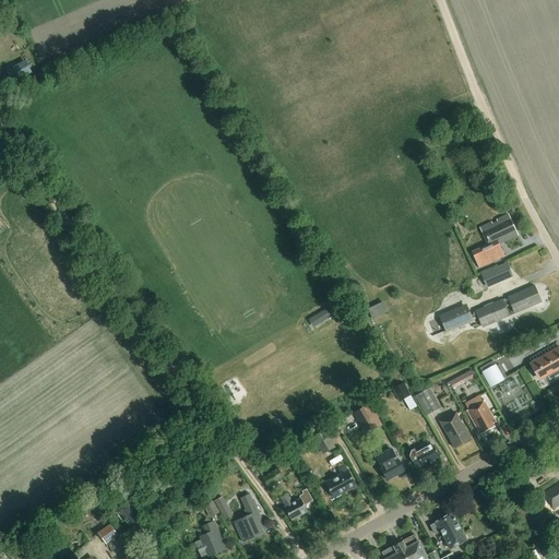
[(35,64),(14,74),(18,82),(38,71),(35,64)]
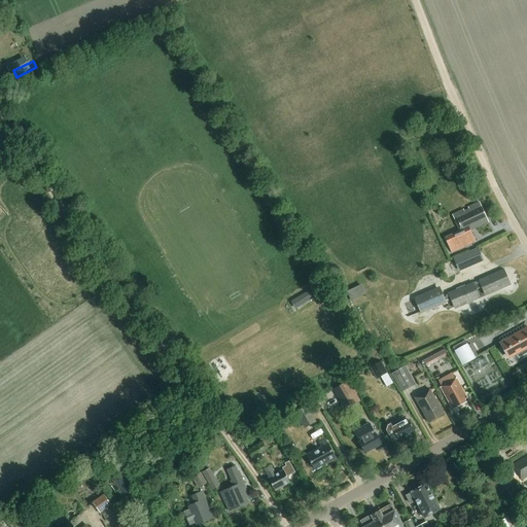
[(454,212),(461,230),(446,236),(452,252),(479,241),(472,230),(490,222),(481,201),(454,212)]
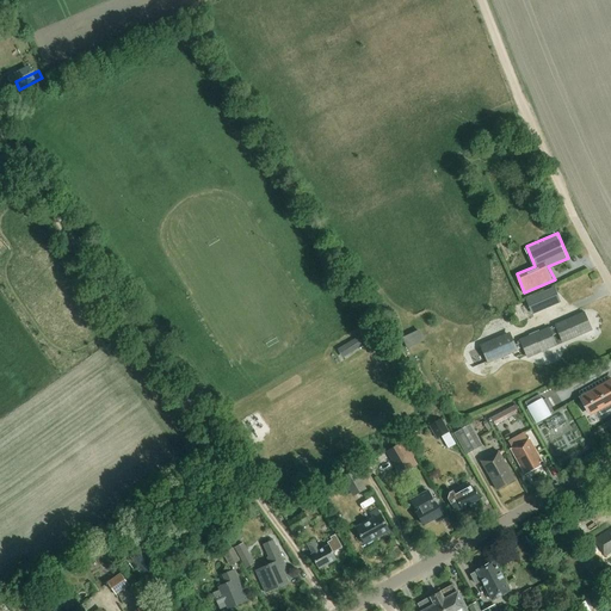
[(541,294),(528,300),(532,313),(545,307),(541,294)]
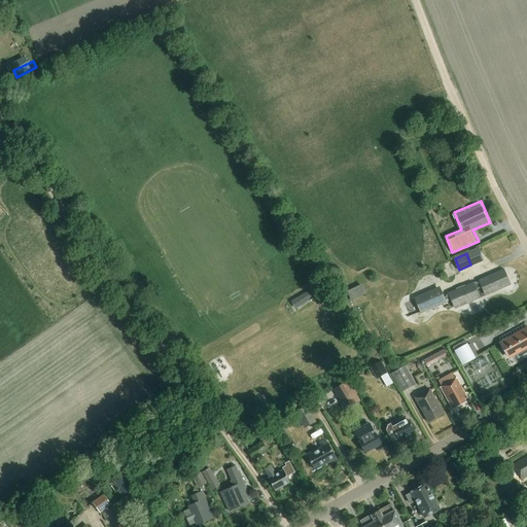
[(503,272),(505,271),(504,269),(479,280),(480,282),(476,283),(476,282),(464,286),(464,284),(455,288),(456,290),(445,294),(446,296),(443,297),(438,289),(415,300),(420,311),(418,311),(419,313),(433,307),(433,309),(441,306),(440,304),(449,300),(449,299),(451,297),(454,307),(478,296),(475,289),(482,287),(485,293),(508,283),(503,272)]
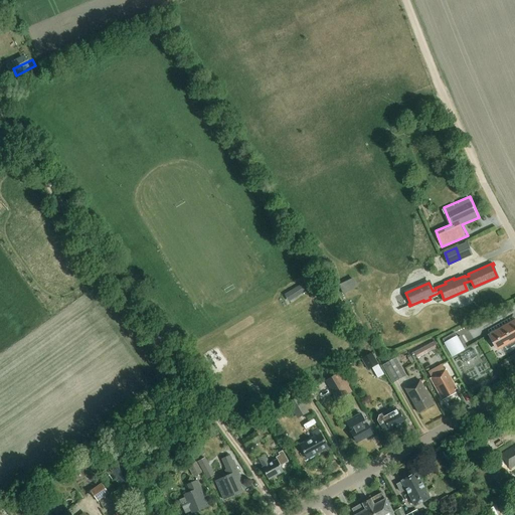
[(342,283),(347,293),(361,286),(356,277),(342,283)]
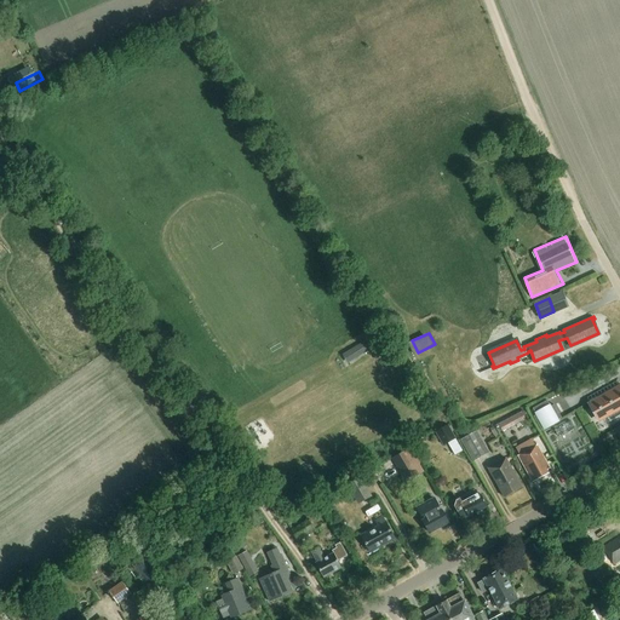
[(356,360),(373,349),(367,340),(351,350),(356,360)]
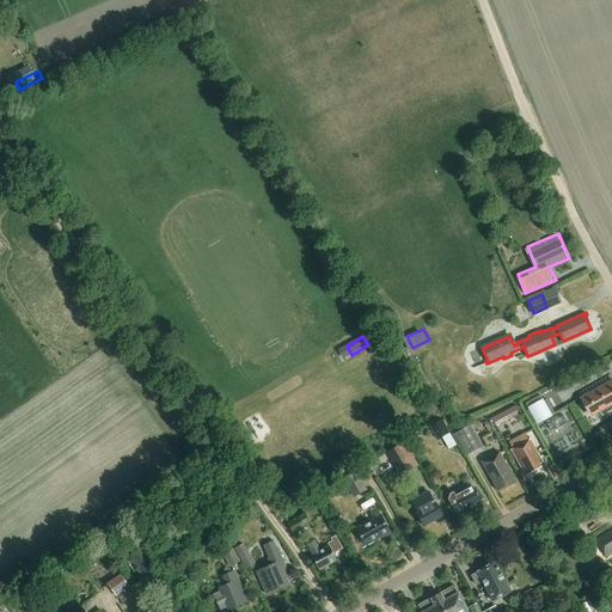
[(611,407),(610,403),(611,401),(611,383),(582,401),(591,414),(598,410),(601,416),(611,410),(611,407)]
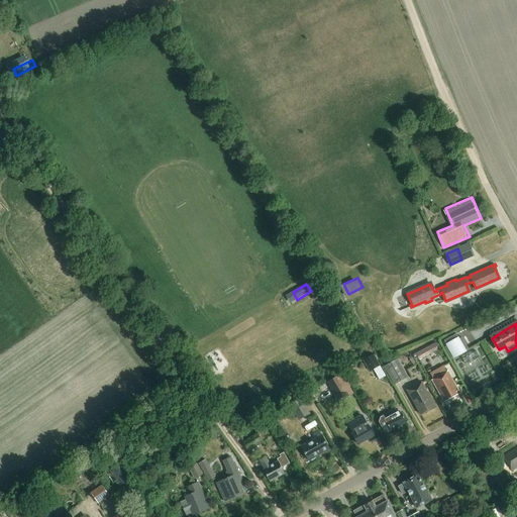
[(457,333),(444,340),(447,346),(445,347),(451,358),(454,357),(454,358),(468,351),(466,349),(469,348),(462,337),(460,339),(457,333)]
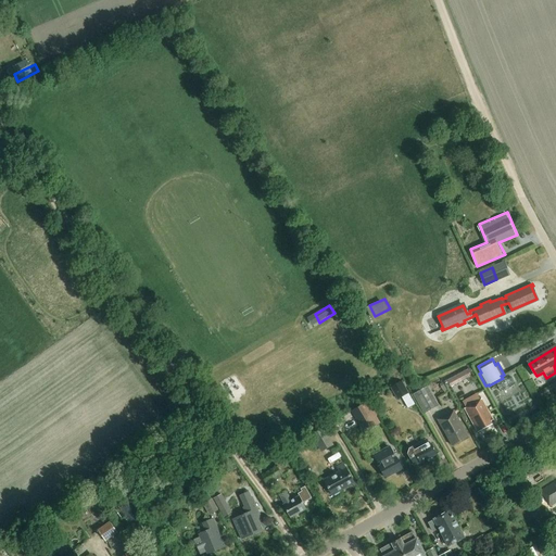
[(475,376),(470,368),(447,380),(451,388),(475,376)]
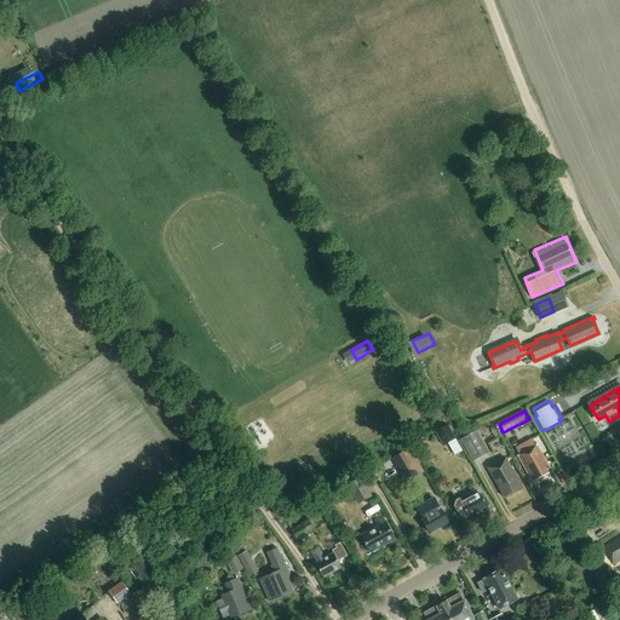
[(457,437),(451,425),(437,434),(443,445),(457,437)]
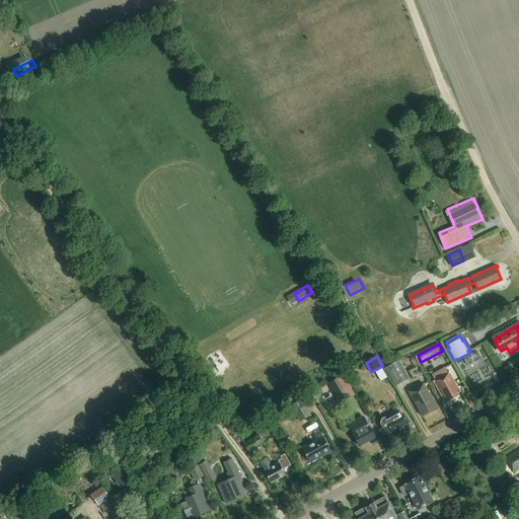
[(410,379),(399,361),(386,368),(396,386),(410,379)]
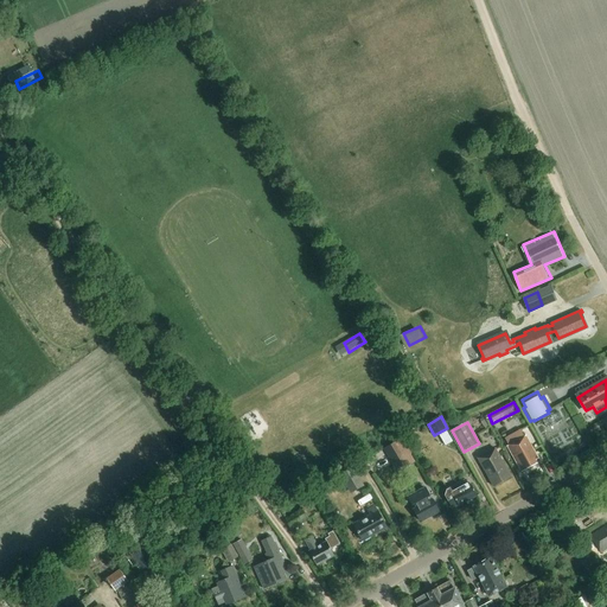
[(536,460),(540,458),(526,436),(508,447),(521,468),(522,472),(537,462),(536,460)]
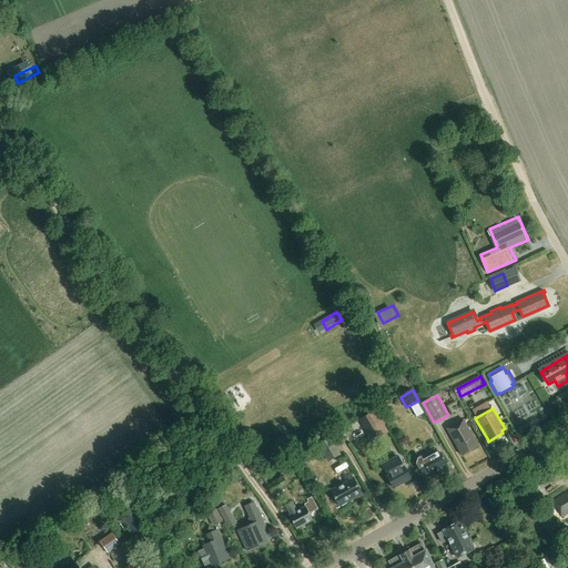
[(378,414),(362,423),(372,442),(388,433),(378,414)]
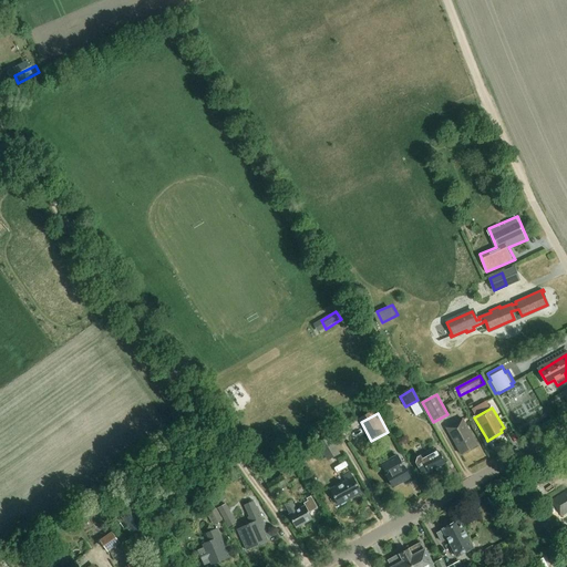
[(462,455),(477,446),(463,420),(446,429),(462,455)]
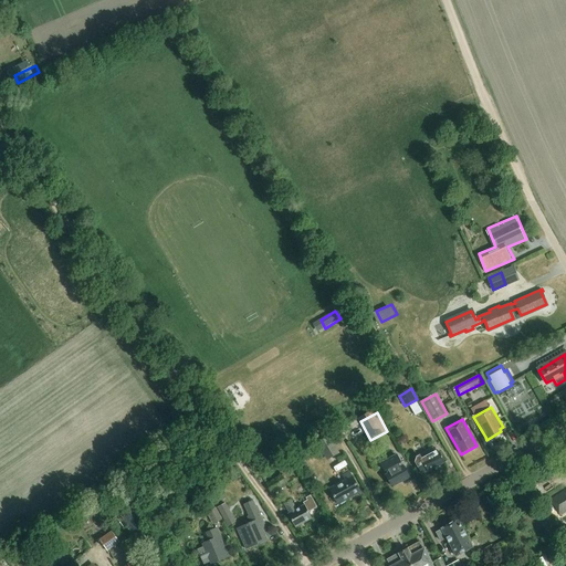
[(333,439),(320,446),(327,460),(341,453),(333,439)]
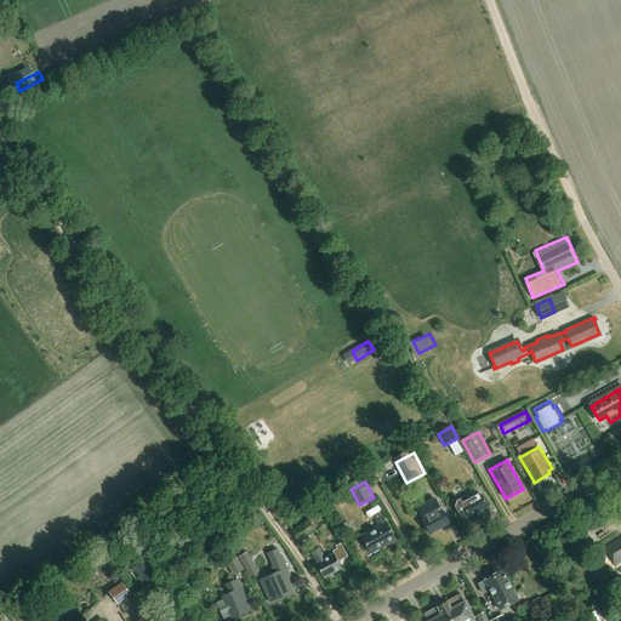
[(455,508),(460,516),(462,520),(468,518),(477,513),(478,516),(483,513),(482,511),(488,507),(482,496),(479,497),(476,491),(465,497),(457,502),(456,503),(455,506),(455,508)]
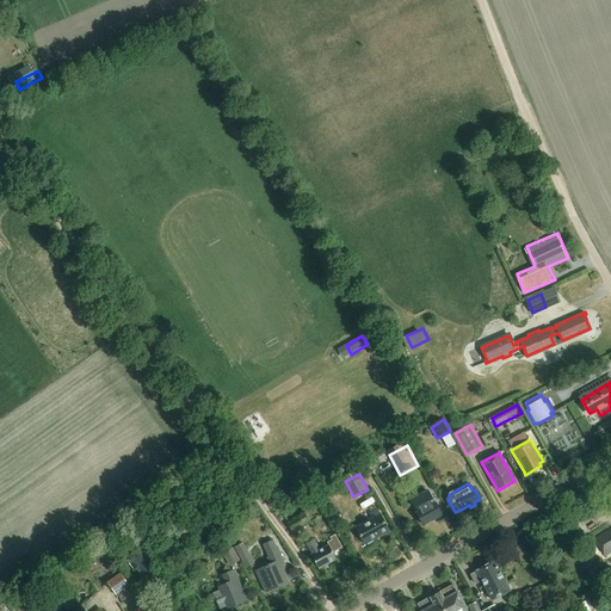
[(411,500),(418,513),(415,514),(423,526),(442,516),(434,505),(427,492),(411,500)]
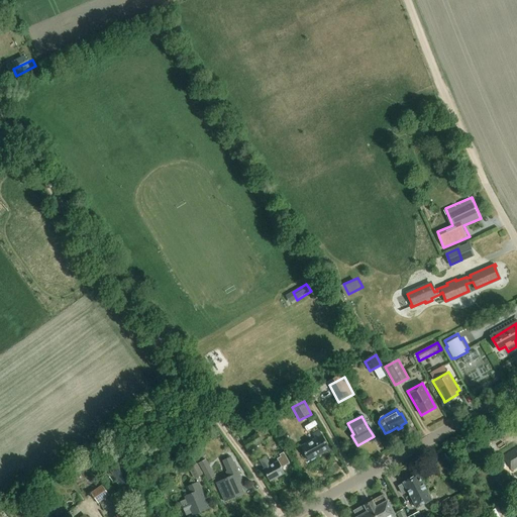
[(309,461),(329,450),(319,432),(313,435),(316,440),(301,447),(309,461)]
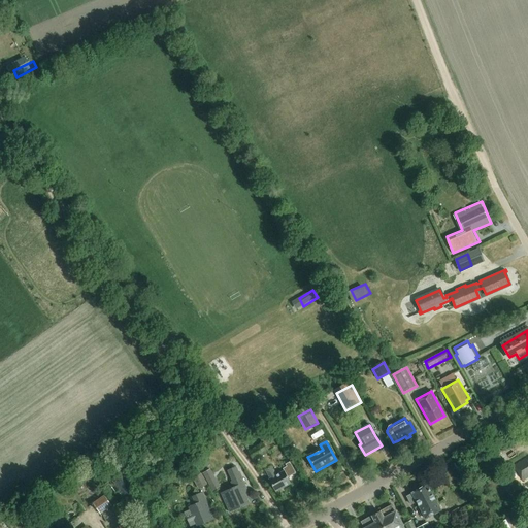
[(249,451),(254,460),(268,452),(263,442),(249,451)]
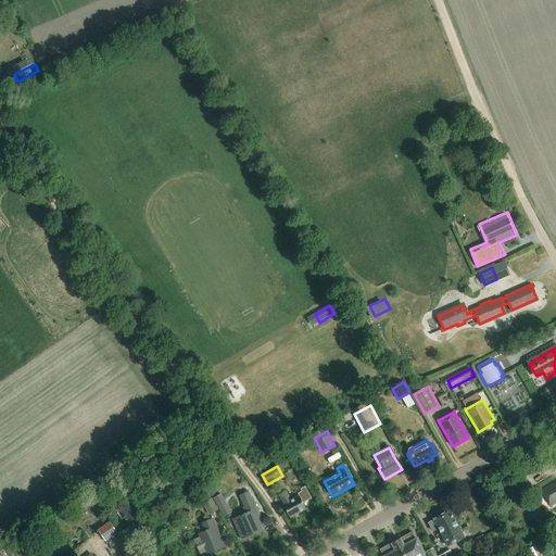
[(555,482),(541,492),(551,507),(555,504),(555,482)]
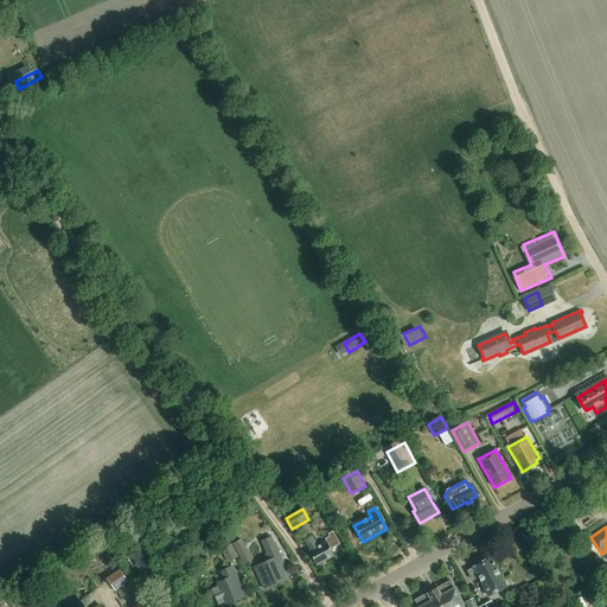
[(131,532),(120,540),(126,548),(135,541),(131,532)]
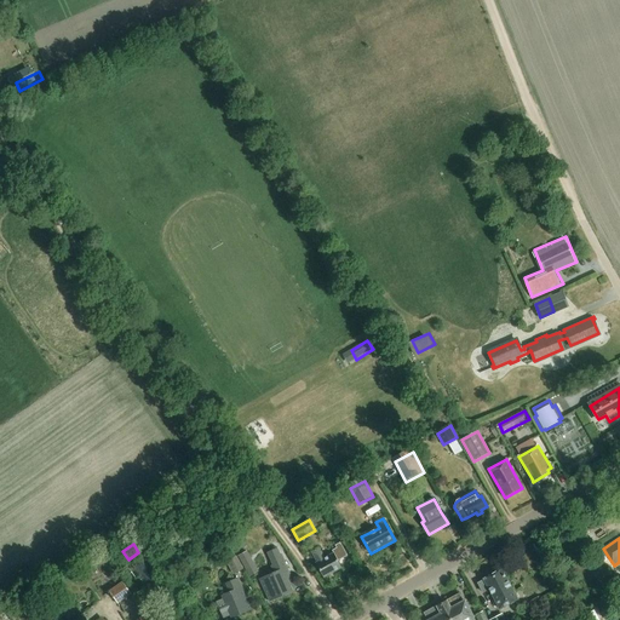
[(323,577),(340,567),(332,554),(323,558),(317,547),(310,551),(316,561),(316,563),(323,577)]
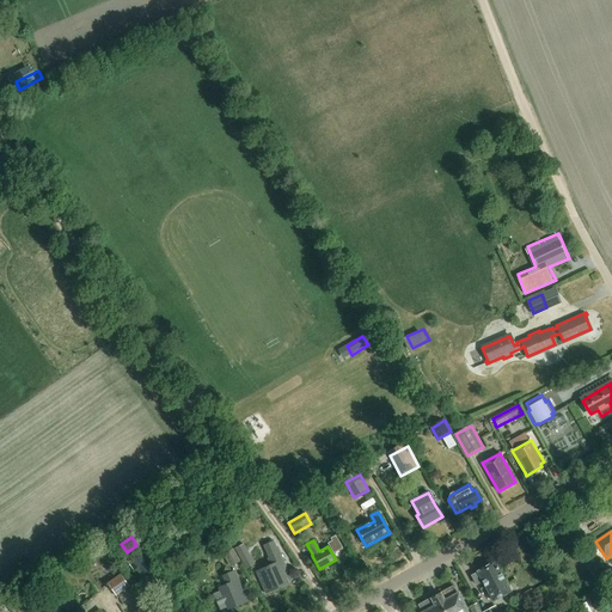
[(274,542),(264,545),(269,558),(268,558),(271,565),(257,571),(267,594),(288,585),(283,573),(287,570),(274,542)]
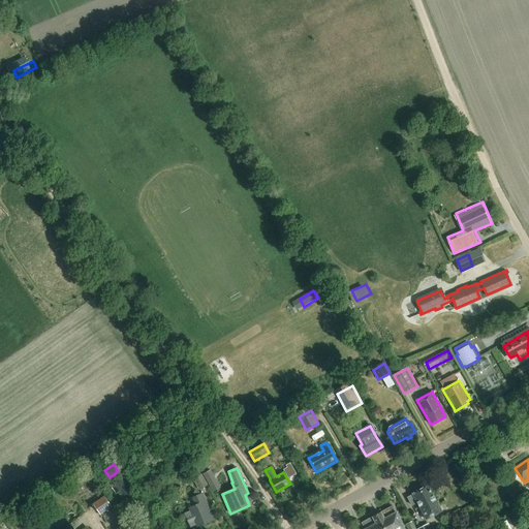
[(134,481),(129,474),(127,471),(114,480),(117,484),(116,484),(129,502),(138,496),(130,485),(134,481)]
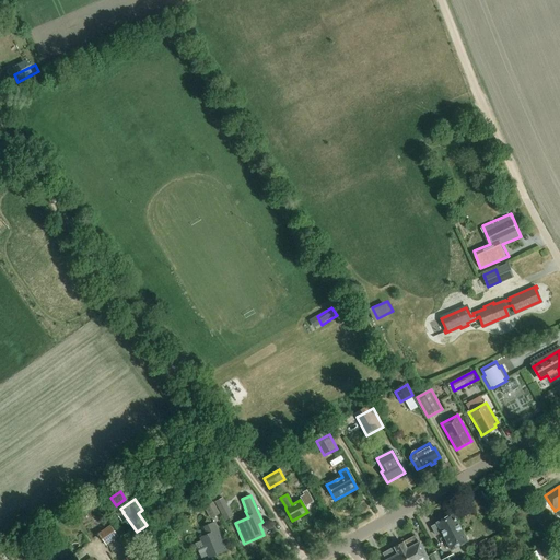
[(224,500),(217,504),(222,514),(229,510),(224,500)]
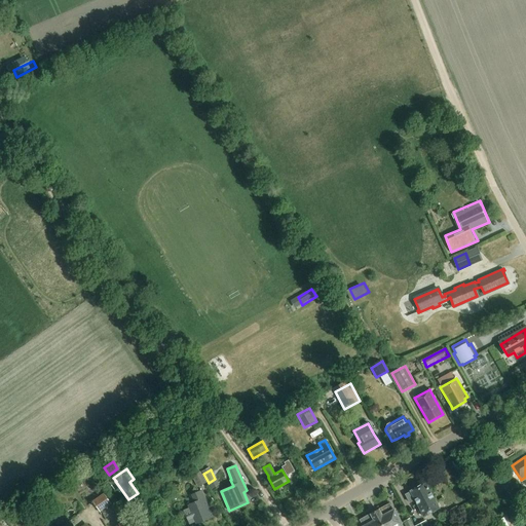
[(207,483),(200,472),(192,476),(198,487),(207,483)]
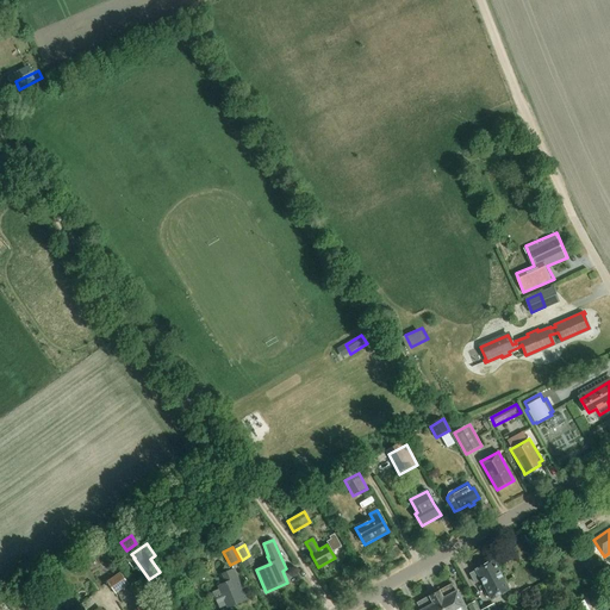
[(509,591),(492,561),(475,571),(470,574),(474,584),(480,580),(492,601),(509,591)]
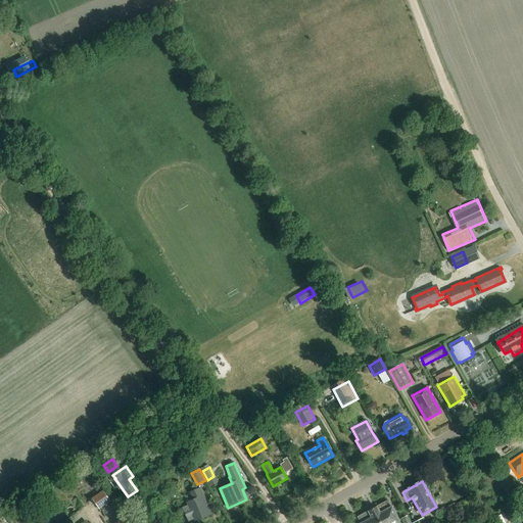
[(159,497),(164,493),(160,487),(154,491),(159,497)]
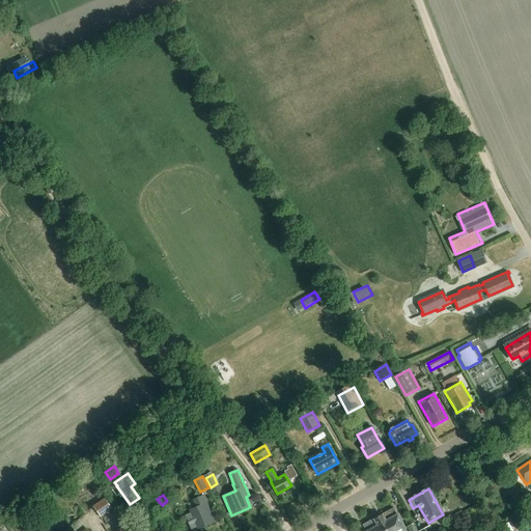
[(193,500),(196,508),(190,510),(191,513),(187,515),(192,529),(197,527),(198,530),(212,524),(207,513),(211,511),(203,496),(193,500)]
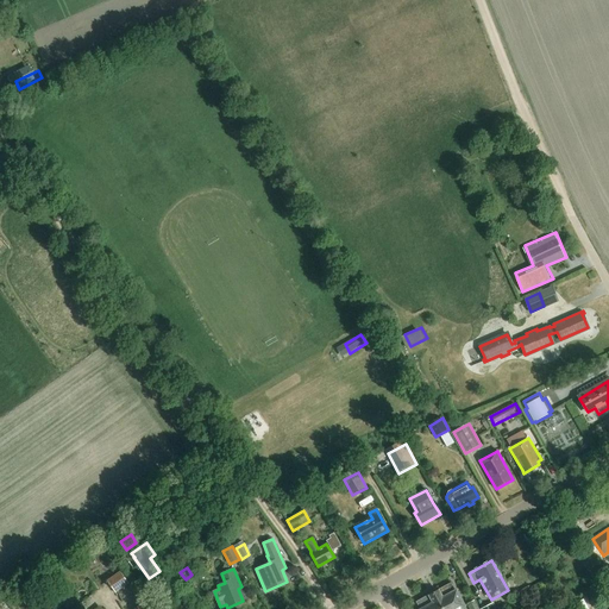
[(107,581),(115,592),(129,584),(120,572),(107,581)]
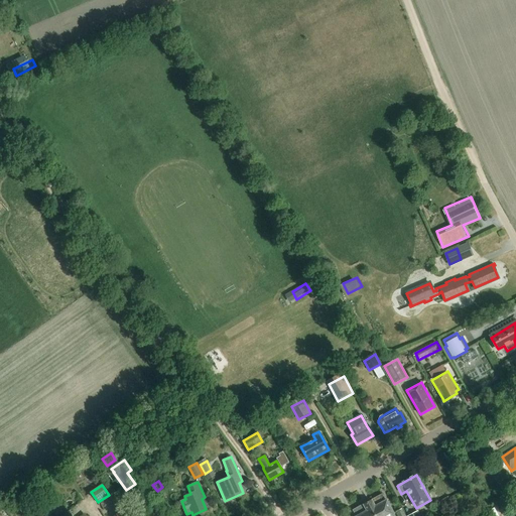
[(382,495),(367,503),(374,515),(389,515),(393,514),(386,500),(385,501),(382,495)]
